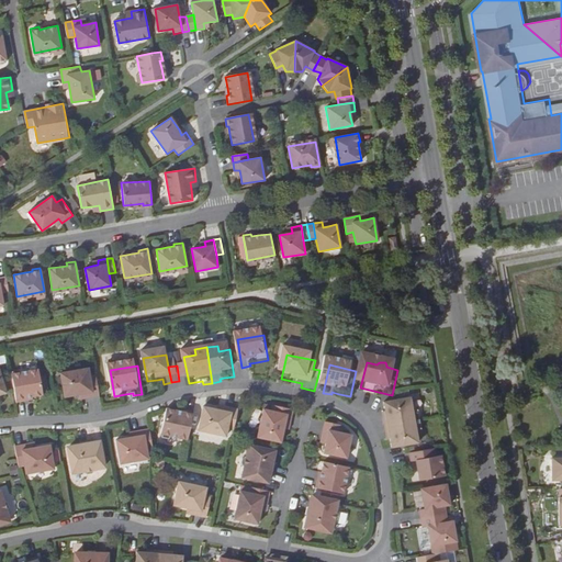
[(42,374),(14,380),(19,407),(27,406),(27,404),(27,403),(35,402),(46,401),(42,374)]
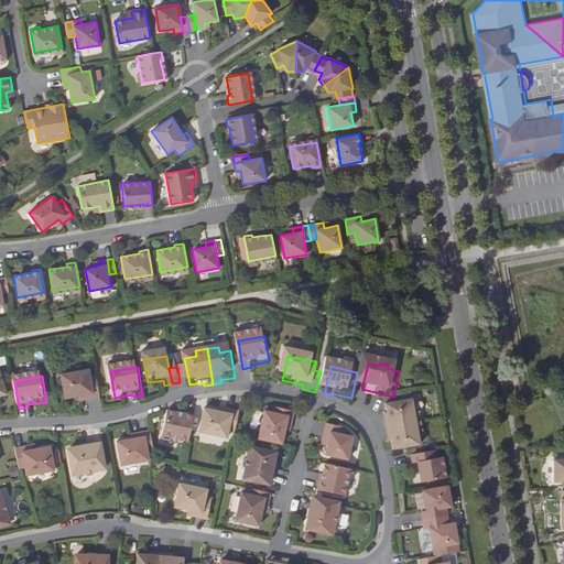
[(64,380),(67,404),(83,402),(88,401),(89,405),(102,403),(99,383),(94,383),(91,376),(64,380)]
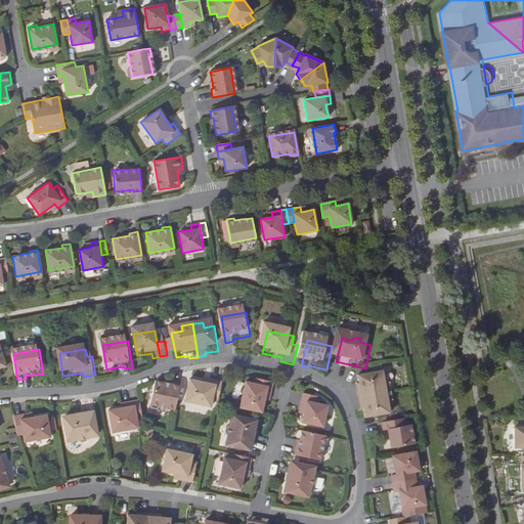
[(361,406),(395,400),(393,390),(388,391),(386,380),(361,385),(362,394),(363,398),(360,398),(361,406)]
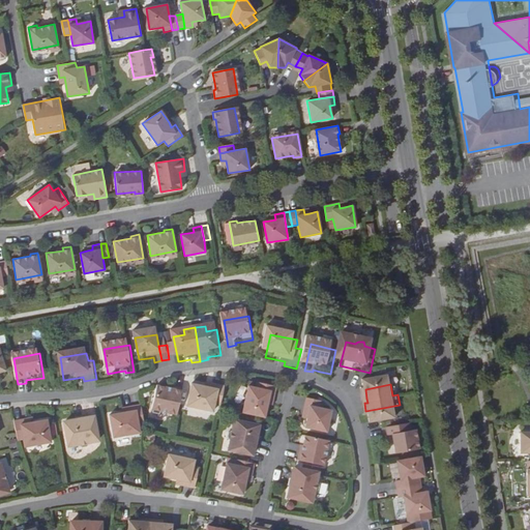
[(224,413),(228,393),(214,391),(213,395),(195,390),(189,413),(215,419),(217,412),(224,413)]
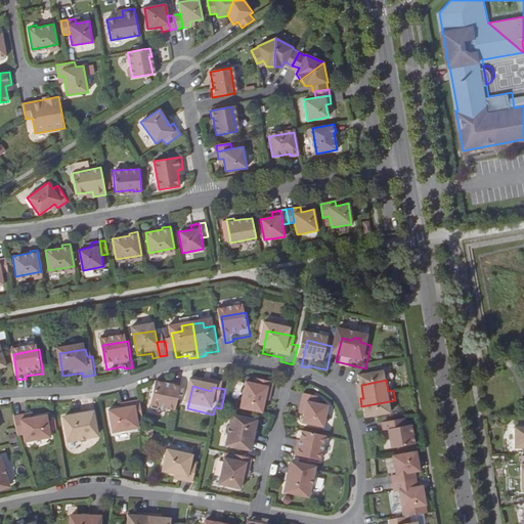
[(243,417),(265,421),(268,407),(269,402),(273,403),(276,390),(257,386),(256,392),(249,390),(243,417)]
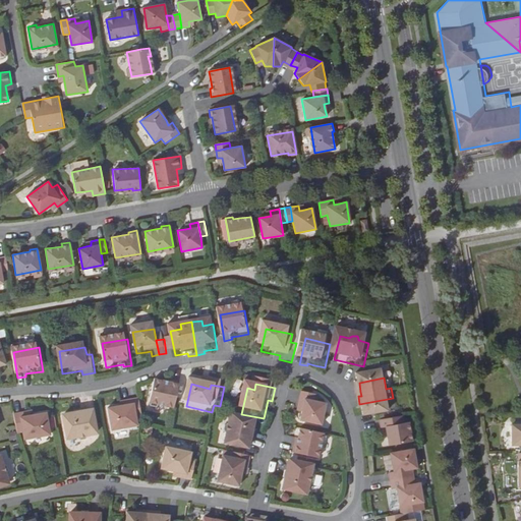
[(152,409),(176,414),(182,389),(174,387),(174,389),(167,388),(157,385),(152,409)]
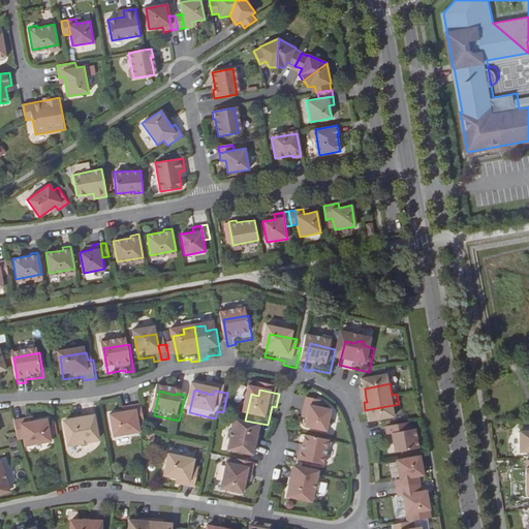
[(399,404),(365,410),(367,418),(369,417),(372,431),(397,427),(395,416),(400,415),(399,404)]
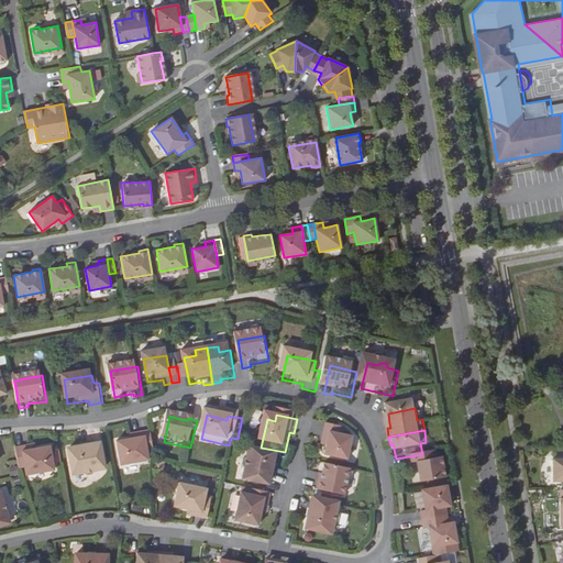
[(344,435),(330,431),(327,439),(342,443),(344,435)]
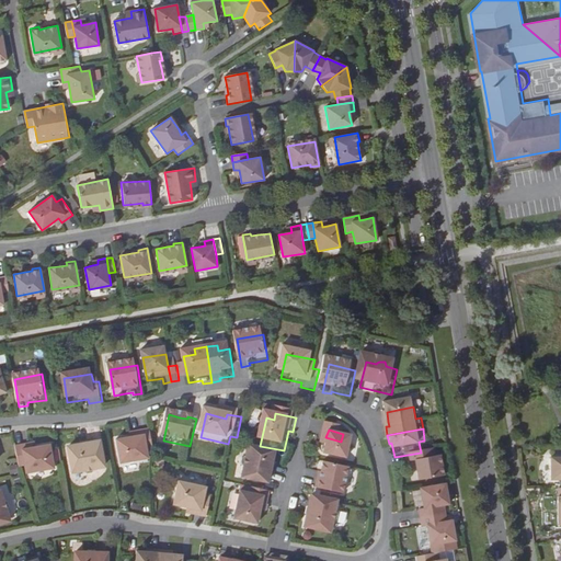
[(156,456),(152,435),(138,437),(139,442),(134,443),(118,445),(123,470),(151,466),(149,457),(156,456)]
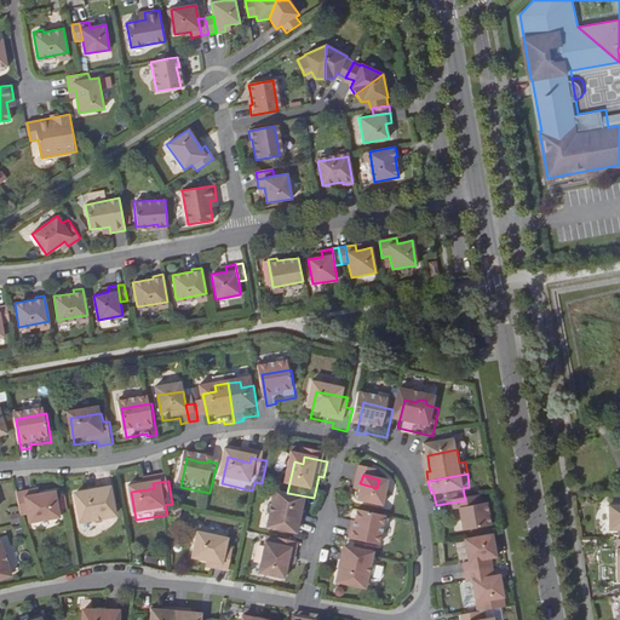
[(377,488),(360,483),(357,493),(363,494),(362,500),(360,510),(385,516),(391,491),(377,488)]
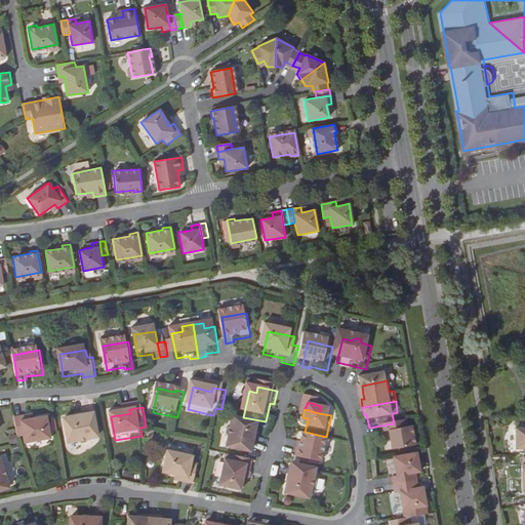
[(96,410),(64,417),(70,445),(103,438),(96,410)]
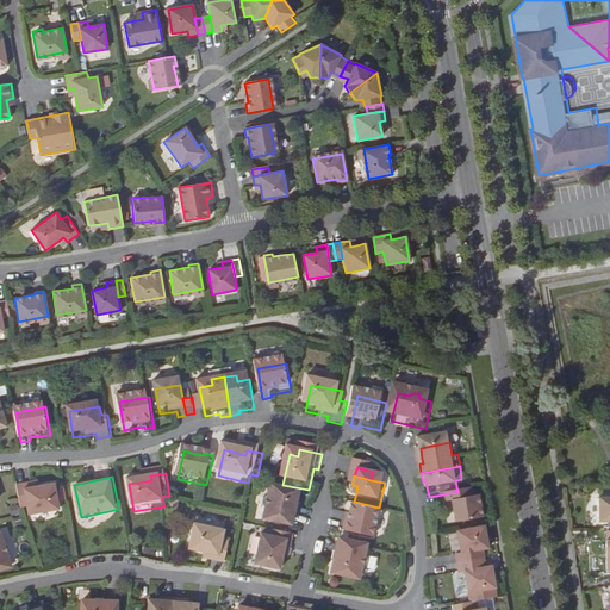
[(61,515),(56,489),(39,491),(33,492),(33,487),(18,490),(22,512),(29,511),(30,521),(61,515)]
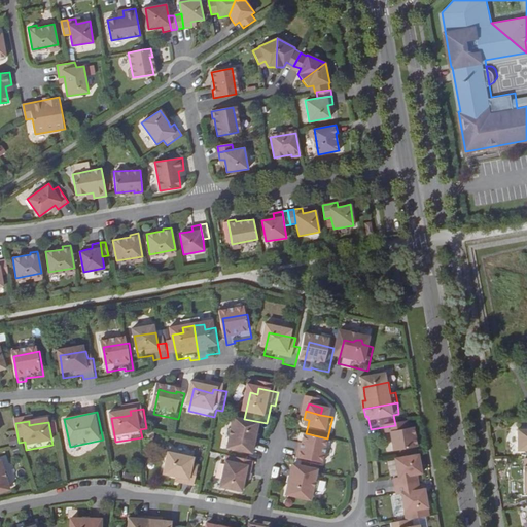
[(233,445),(230,455),(254,460),(260,431),(237,426),(235,436),(233,435),(231,437),(230,442),(231,445),(233,445)]
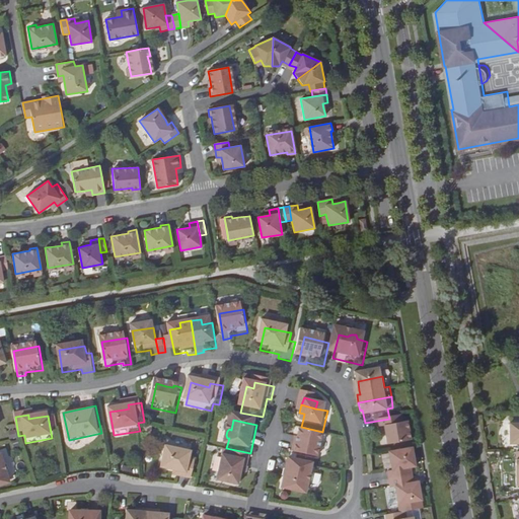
[(518,423),(509,423),(509,444),(518,443),(518,423)]
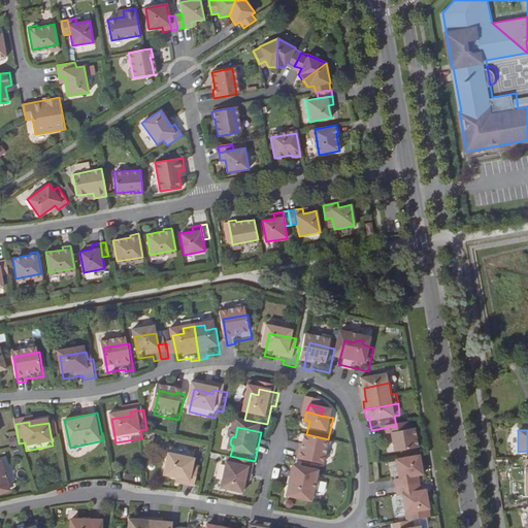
[(411,431),(387,435),(389,443),(393,442),(396,462),(421,458),(418,438),(413,439),(411,431)]
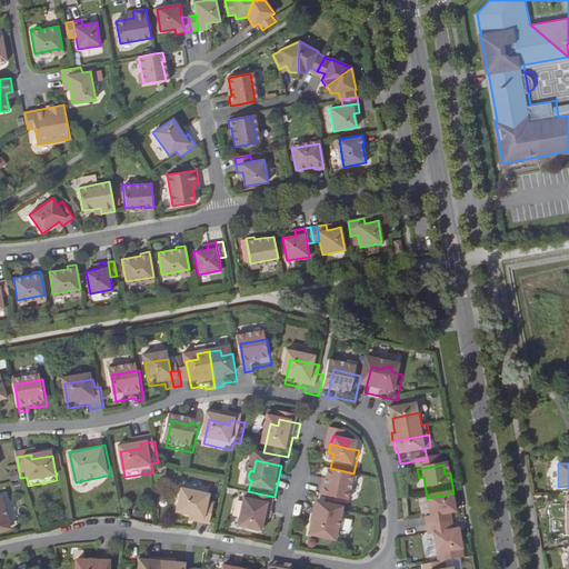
[(322,503),(350,510),(357,482),(330,477),(328,488),(327,496),(323,495),(322,503)]
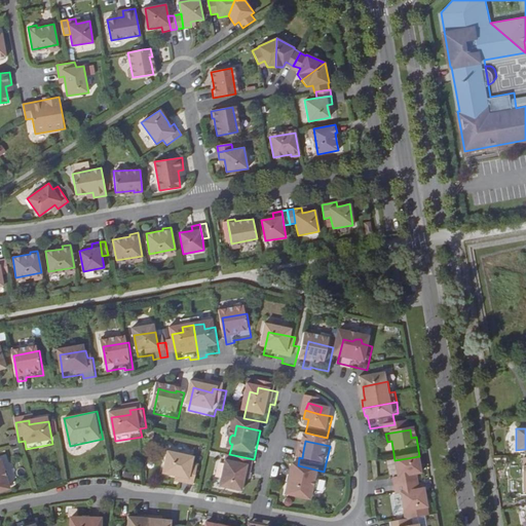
[(82,449),(72,450),(76,475),(105,470),(101,446),(90,447),(90,446),(88,444),(84,445),(82,447),(82,449)]
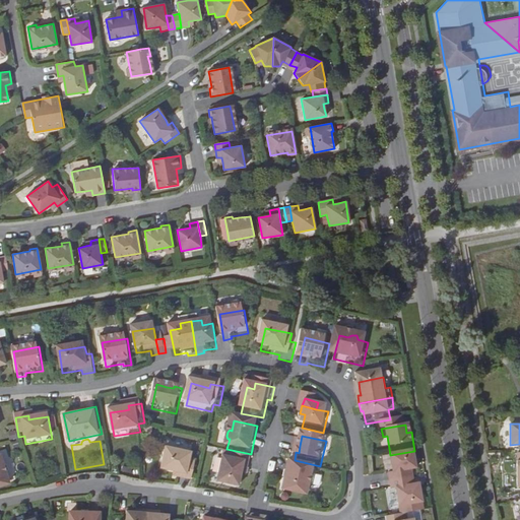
[(168,453),(161,474),(176,477),(181,479),(180,483),(193,486),(197,467),(191,466),(193,458),(168,453)]
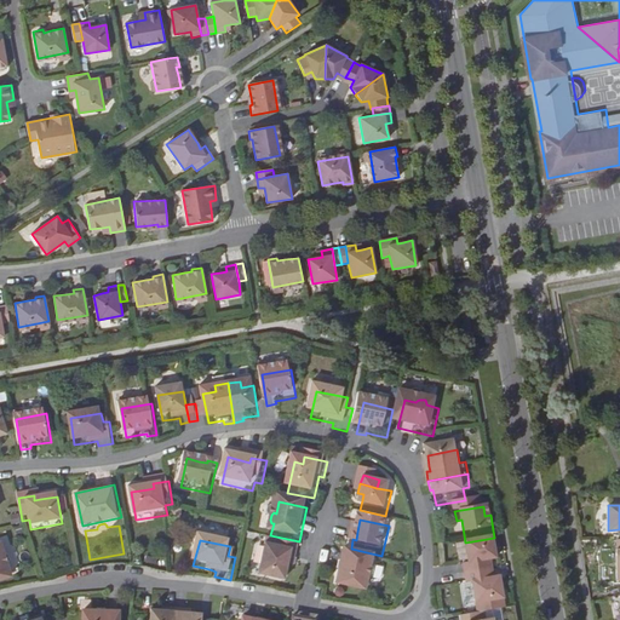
[(260,581),(287,589),(291,572),(292,566),(297,567),(300,552),(279,546),(276,554),(268,551),(260,581)]
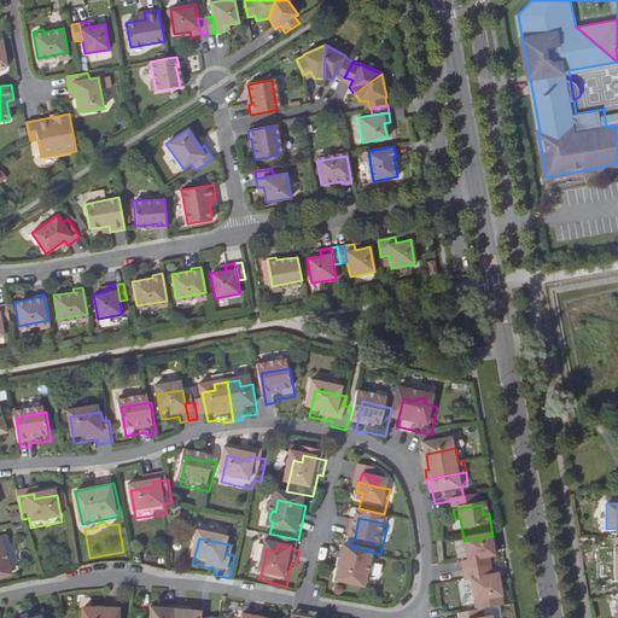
[(464,572),(465,582),(494,577),(493,569),(497,567),(495,544),(466,549),(470,571),(464,572)]
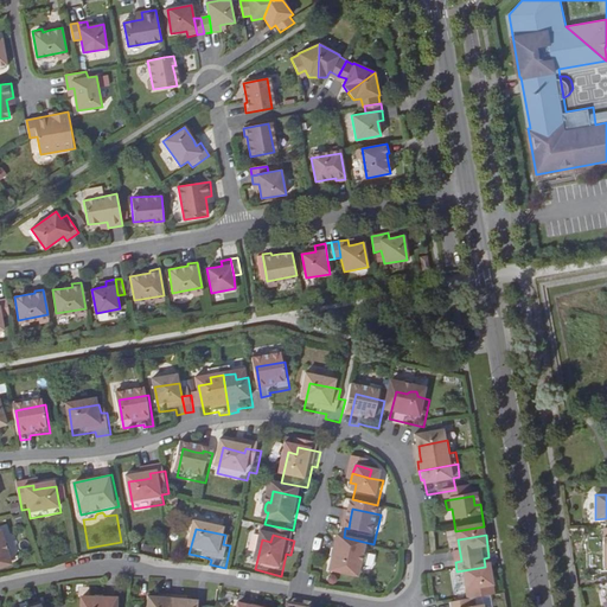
[(5,548),(1,536),(0,536),(0,572),(11,569),(7,557),(10,556),(11,554),(10,549),(6,547),(5,548)]
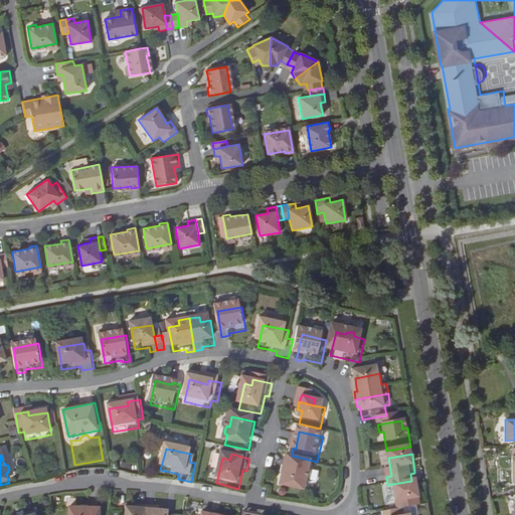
[(309,478),(312,468),(288,463),(282,491),(305,497),(307,487),(309,487),(311,486),(312,482),(311,479),(309,478)]
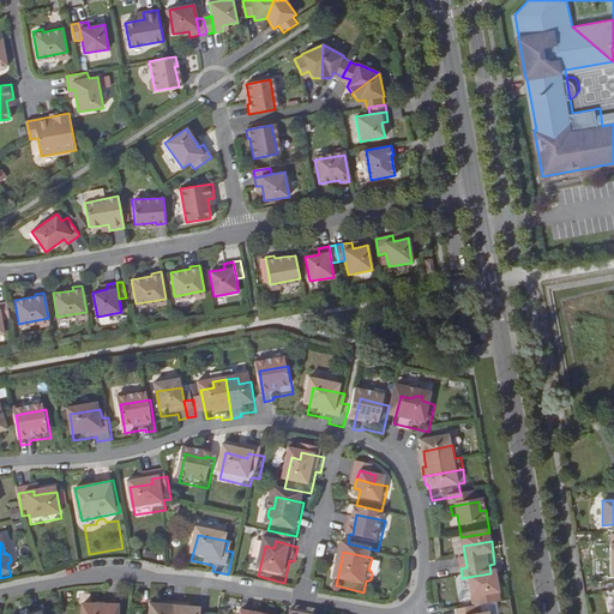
[(491,573),(462,578),(464,588),(469,587),(473,608),(501,605),(498,583),(492,583),(491,573)]
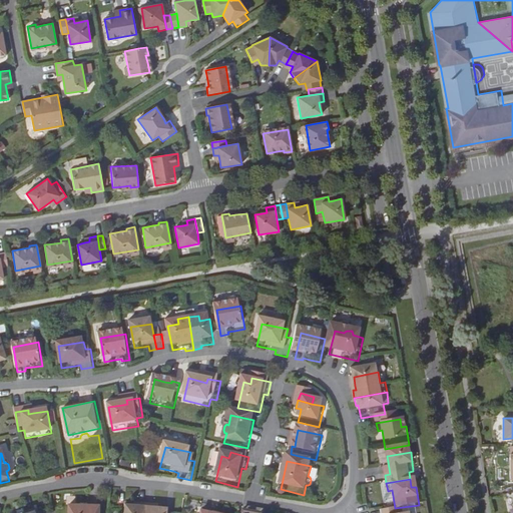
[(145,512),(147,502),(139,501),(139,504),(135,504),(126,503),(124,512),(145,512)]
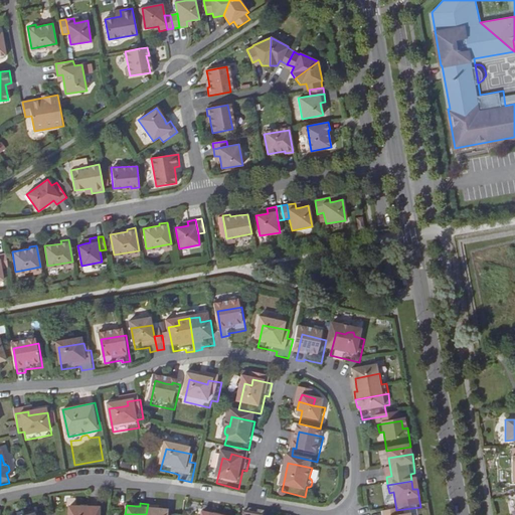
[(156,508),(156,505),(148,504),(146,514),(168,514),(169,509),(160,508),(156,508)]
